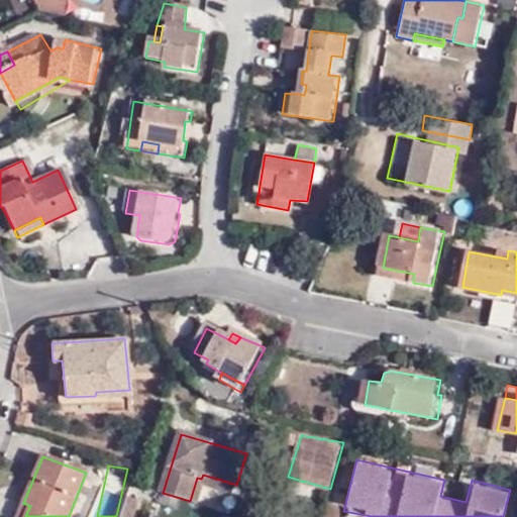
[(197,478),(190,501),(199,505),(206,486),(233,495),(236,485),(203,475),(201,479),(197,478)]
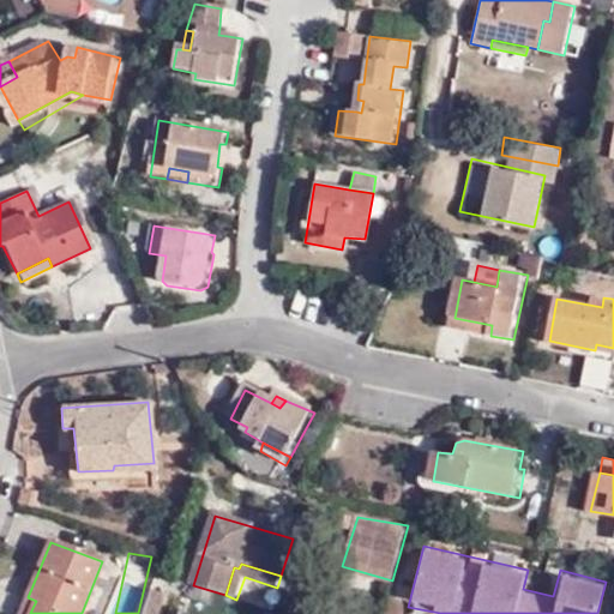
[(30,613),(36,601),(28,597),(20,613),(30,613)]
